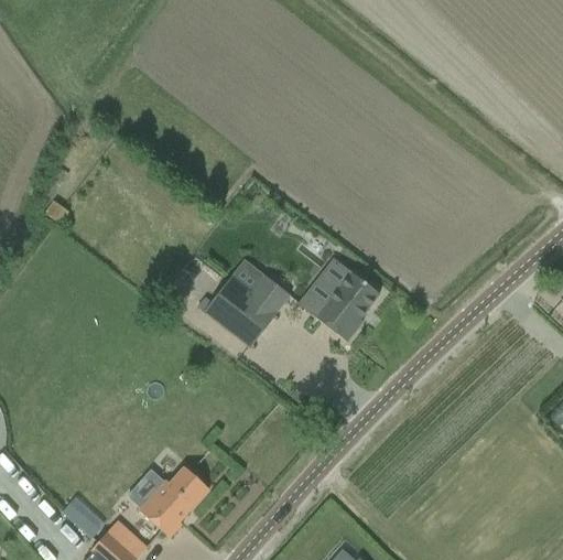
[(54,201),(45,213),(60,224),(68,212),(54,201)]
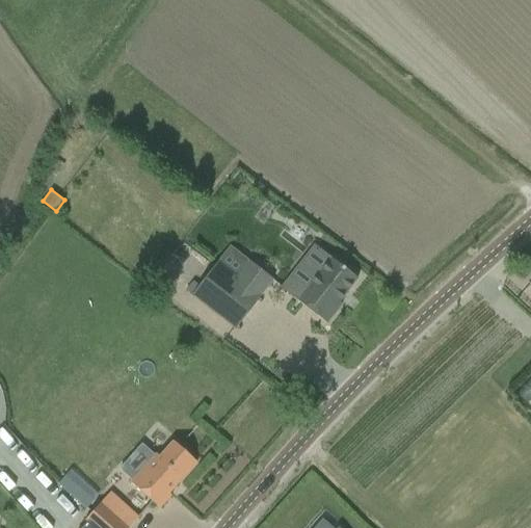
[(332,256),(298,297),(327,320),(342,301),(339,299),(357,275),(332,256)]
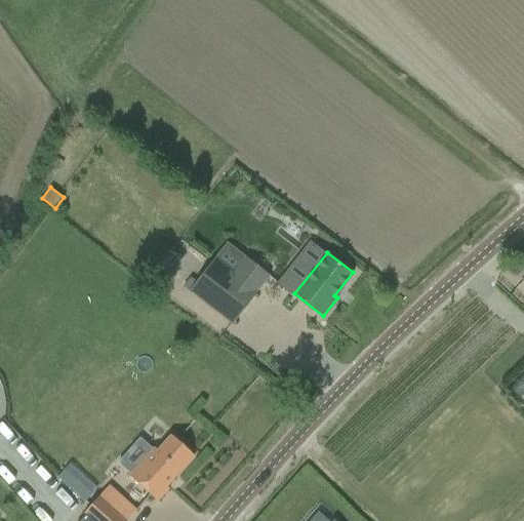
[(214,256),(189,289),(232,322),(270,273),(247,255),(234,272),(214,256)]
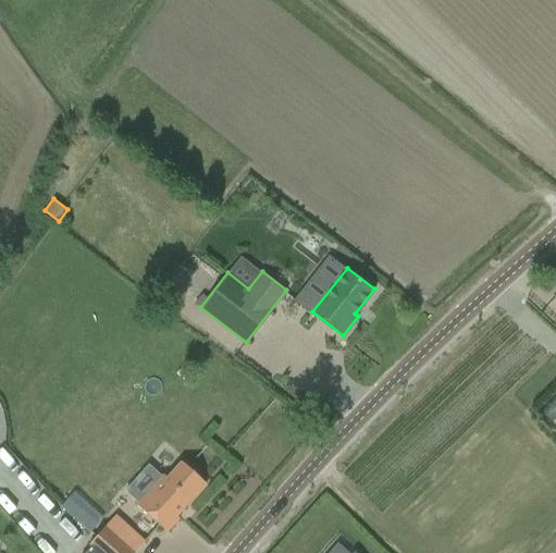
[(150,488),(137,502),(151,515),(168,529),(180,516),(177,514),(207,481),(190,467),(182,459),(168,476),(164,472),(150,488)]
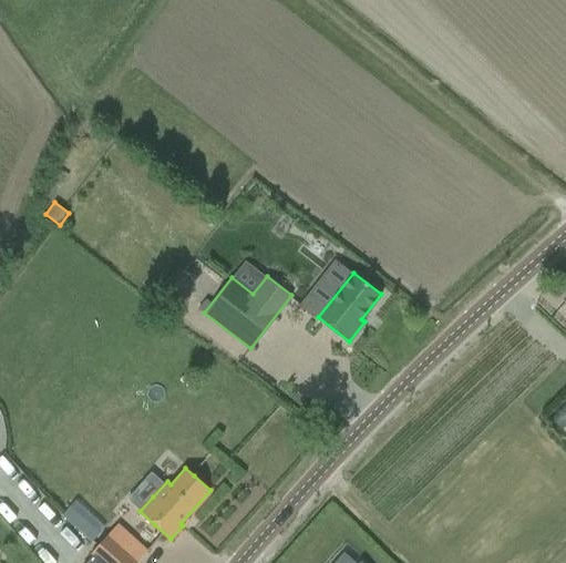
[(92,539),(99,531),(70,504),(62,513),(92,539)]
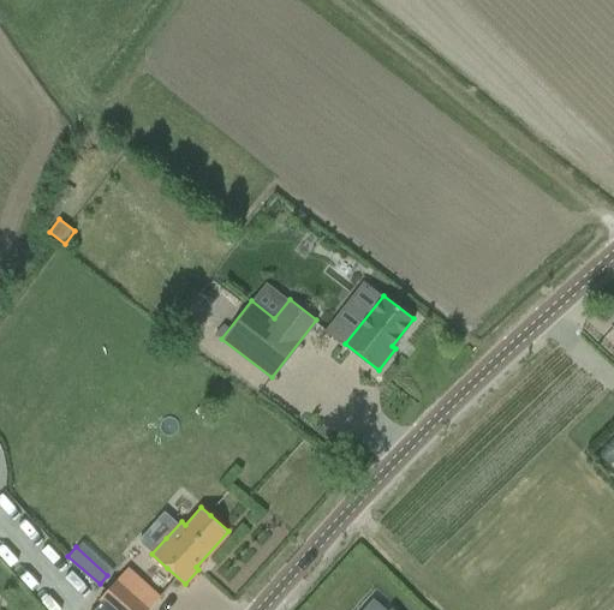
[(117,578),(99,598),(112,609),(145,609),(150,606),(117,578)]
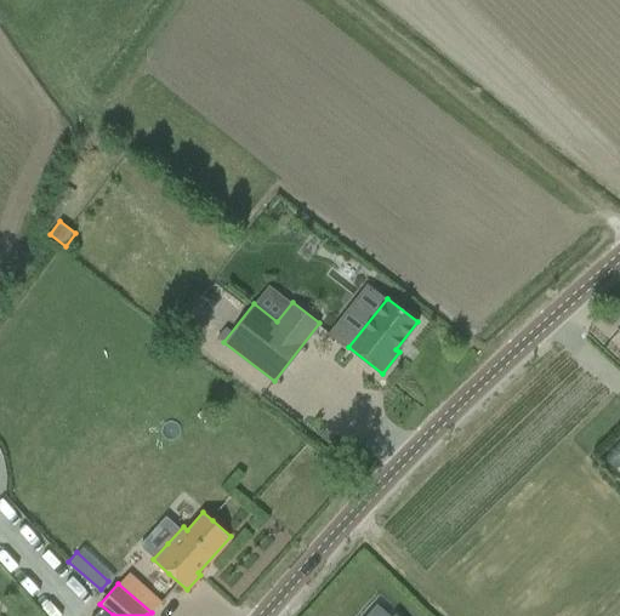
[(391,615),(377,604),(365,615),(398,615),(396,614),(393,615),(391,615)]
